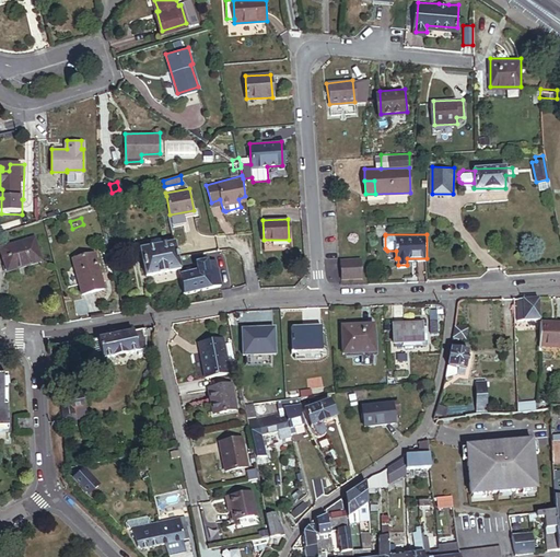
[(34,235),(0,244),(0,245),(6,265),(21,262),(22,264),(41,258),(34,235)]
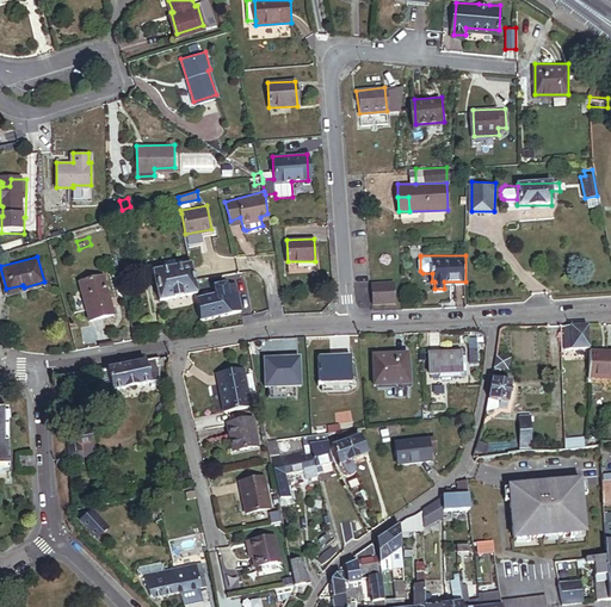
[(197,293),(191,265),(154,272),(160,301),(197,293)]
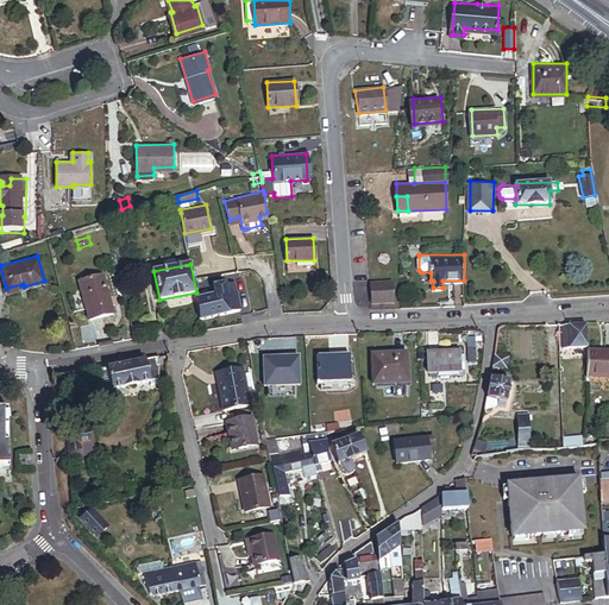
[(101,273),(79,279),(88,317),(111,312),(101,273)]
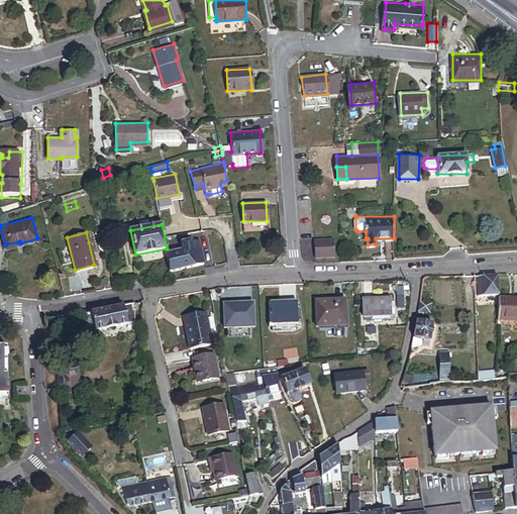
[(335,254),(334,238),(315,239),(317,255),(335,254)]
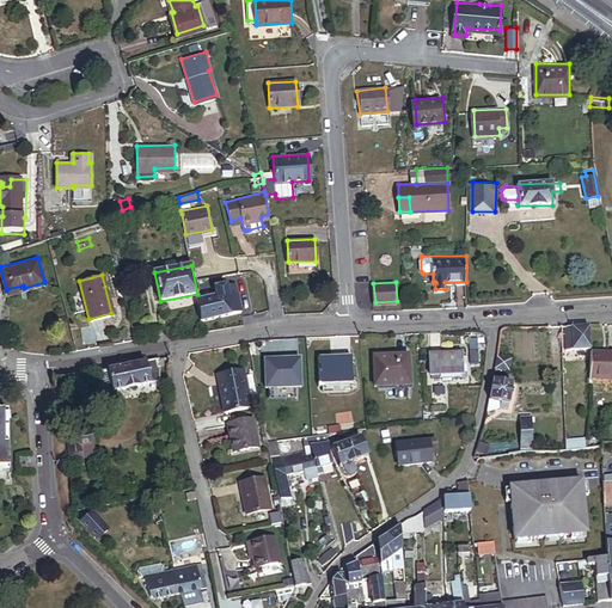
[(216,295),(197,300),(201,320),(242,309),(236,284),(227,287),(227,284),(214,287),(216,295)]
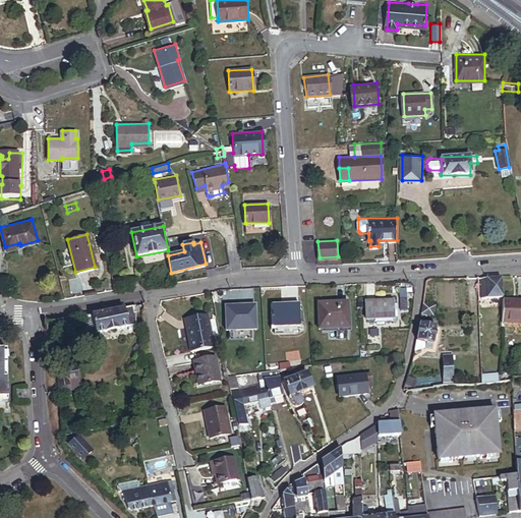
[(501,276),(480,276),(480,294),(501,294),(501,276)]
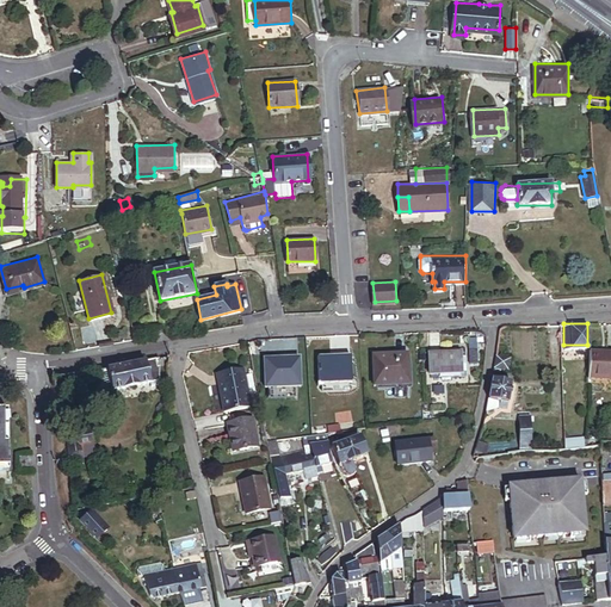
[(462,346),(431,348),(431,351),(432,366),(432,369),(449,367),(450,372),(468,370),(466,341),(462,341),(462,346)]
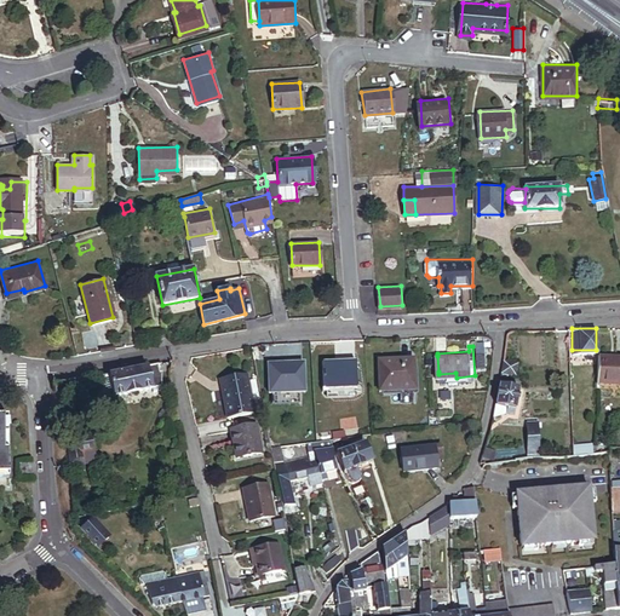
[(619,355),(597,353),(596,381),(619,383),(619,355)]
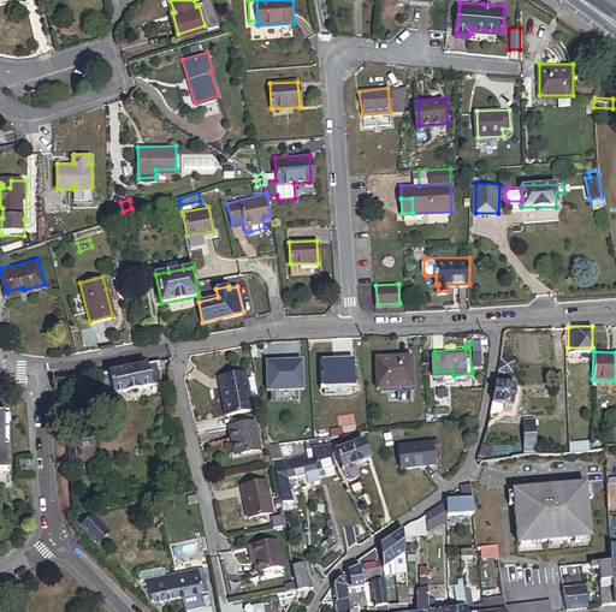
[(412,354),(377,356),(379,387),(414,384),(412,354)]
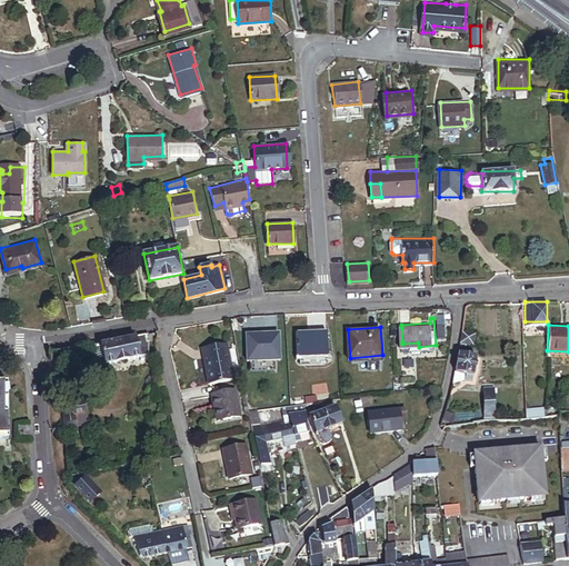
[(402,341),(401,327),(392,327),(395,343),(402,341)]
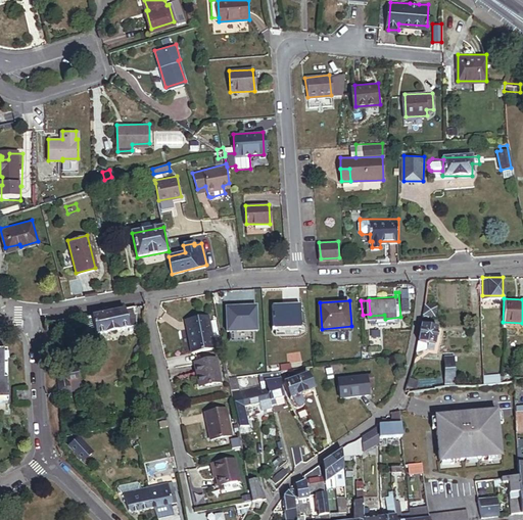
[(300,301),(273,303),(275,325),(302,322),(300,301)]
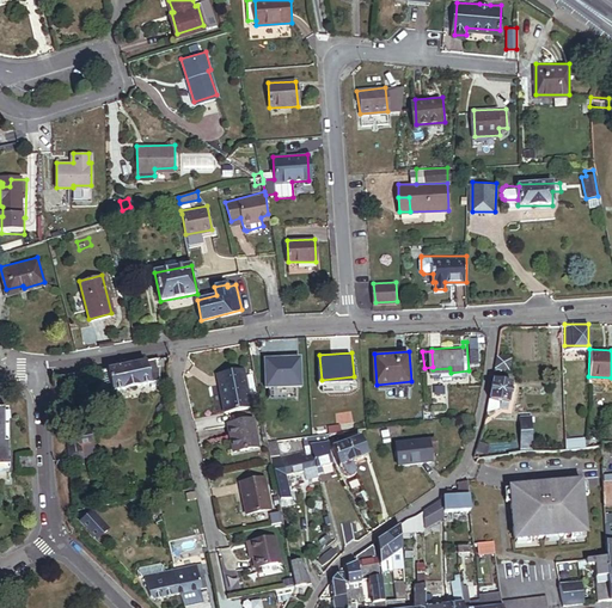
[(300,354),(265,357),(268,385),(303,381),(300,354)]
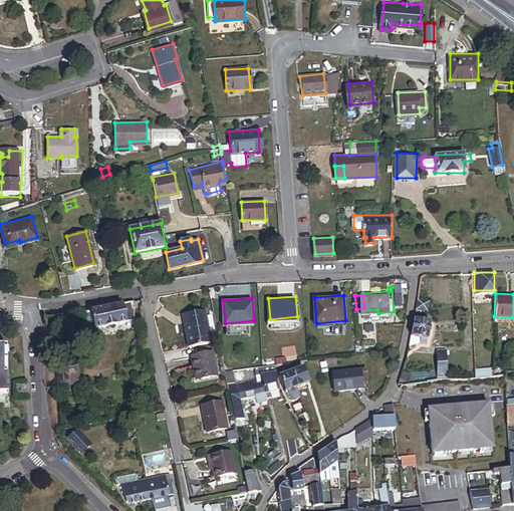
[(418,297),(416,309),(422,310),(422,307),(429,308),(430,299),(418,297)]
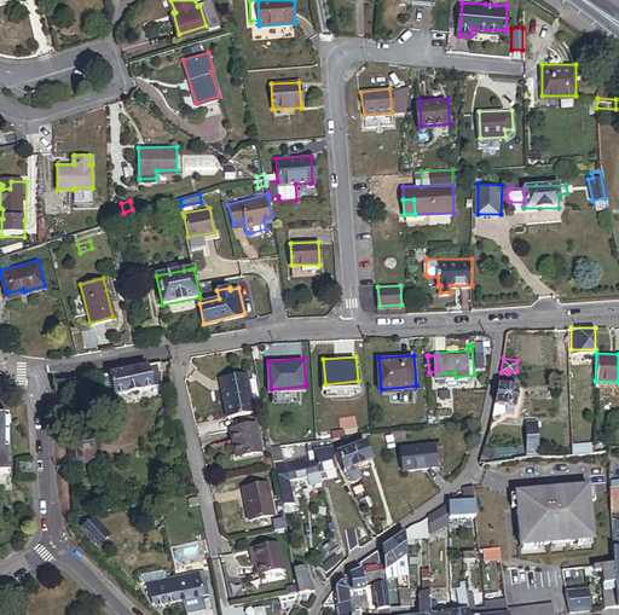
[(158,360),(110,371),(111,381),(114,393),(151,384),(161,383),(162,369),(158,369),(158,360)]
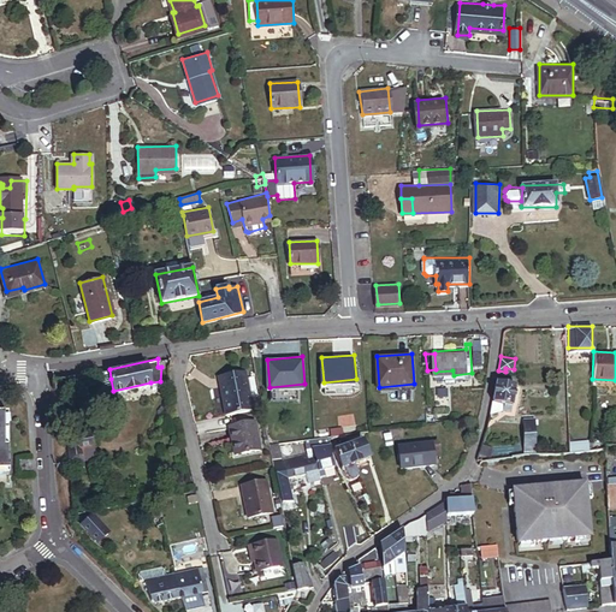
[(220,393),(225,413),(252,406),(244,368),(219,374),(223,393),(220,393)]
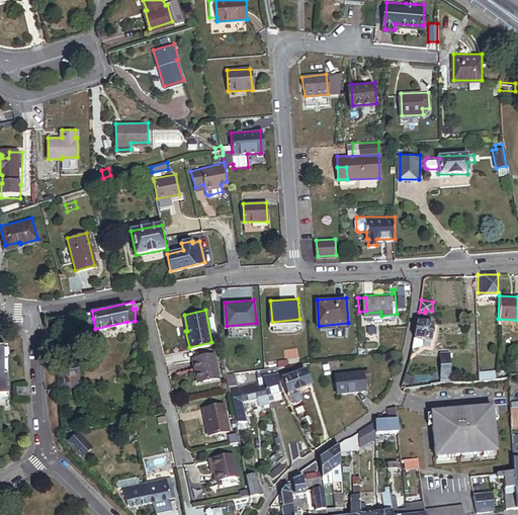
[(93,319),(92,311),(85,312),(86,320),(93,319)]
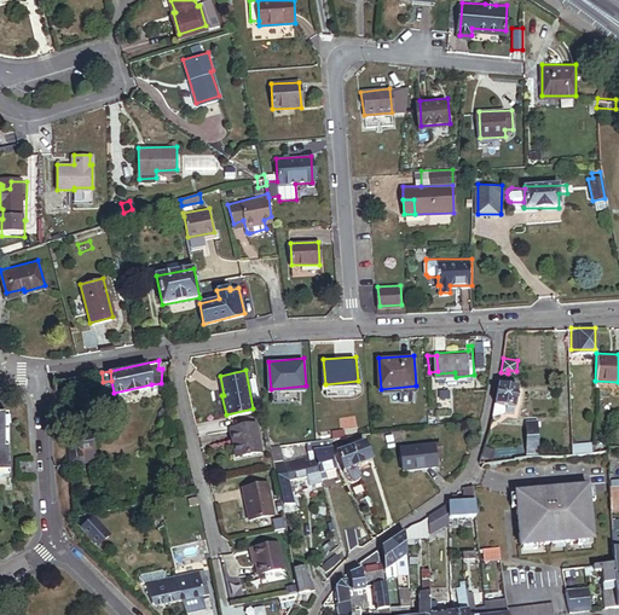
[(499,381),(493,412),(507,410),(515,410),(519,386),(499,381)]
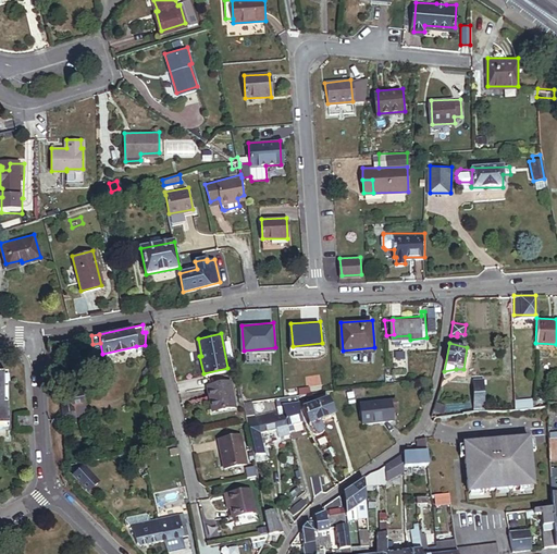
[(0,422),(10,422),(10,401),(5,401),(4,367),(0,367),(0,422)]
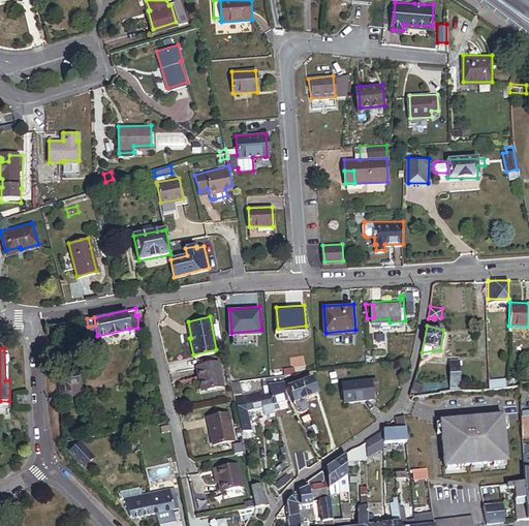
[(450,359),(450,385),(460,384),(460,359),(450,359)]
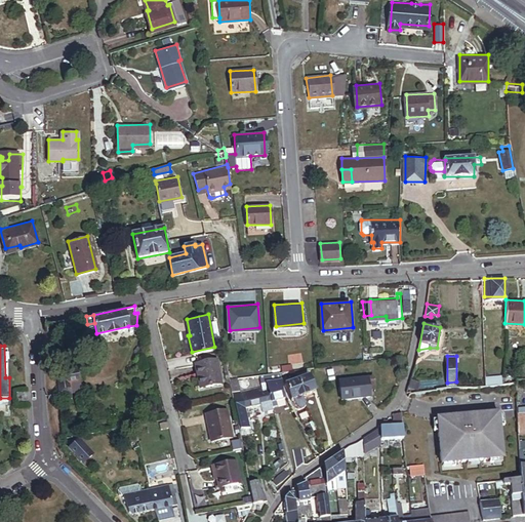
[(216,357),(194,361),(199,387),(221,382),(216,357)]
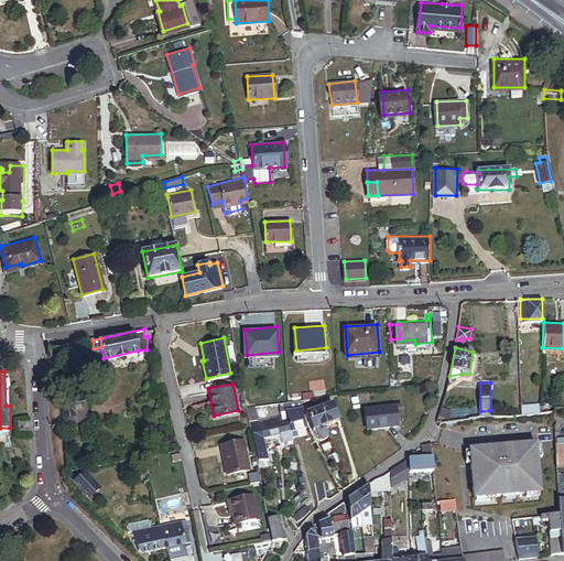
[(62,400),(64,428),(78,425),(77,411),(85,410),(84,398),(62,400)]
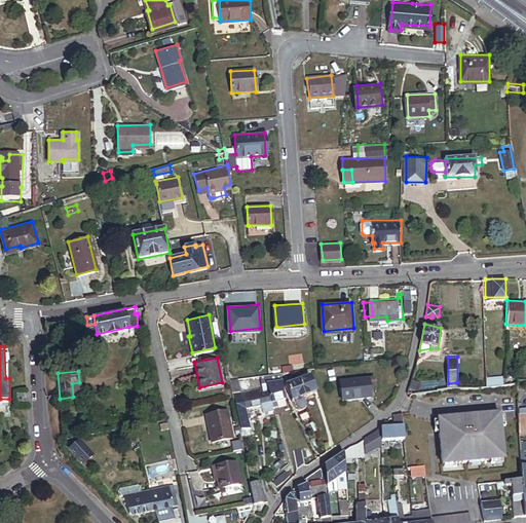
[(315,388),(310,372),(300,376),(299,374),(296,375),(297,378),(298,377),(303,393),(315,388)]
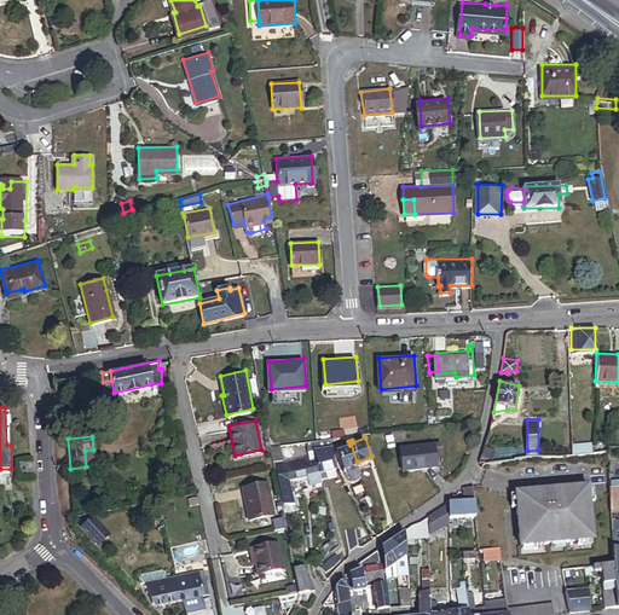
[(335,465),(331,451),(334,450),(330,439),(319,440),(306,441),(308,453),(307,453),(308,459),(318,457),(320,469),(335,465)]
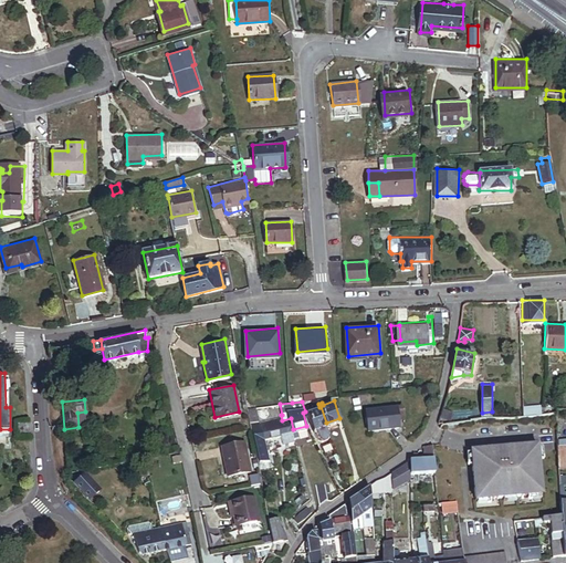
[(326,423),(321,406),(320,407),(318,404),(315,405),(316,407),(307,409),(313,427),(326,423)]
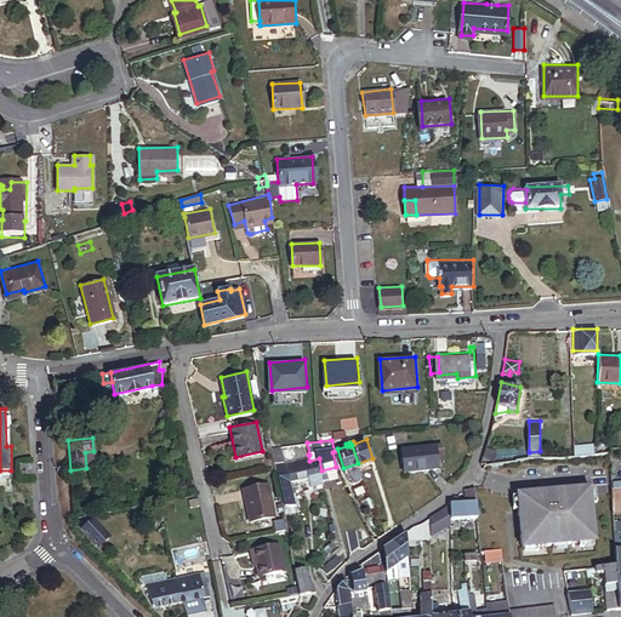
[(436,443),(403,446),(405,469),(438,466),(437,451),(436,443)]
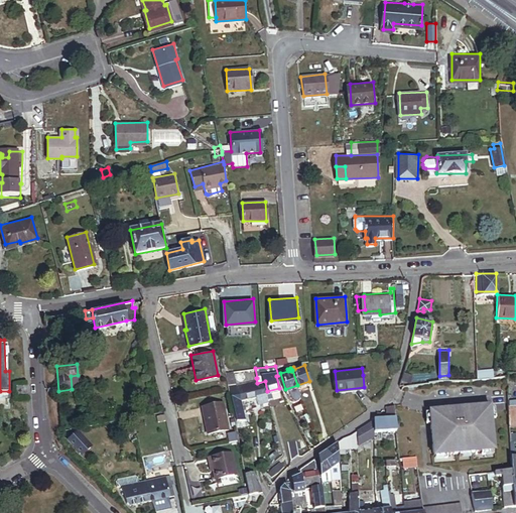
[(233,370),(225,370),(228,383),(235,381),(233,370)]
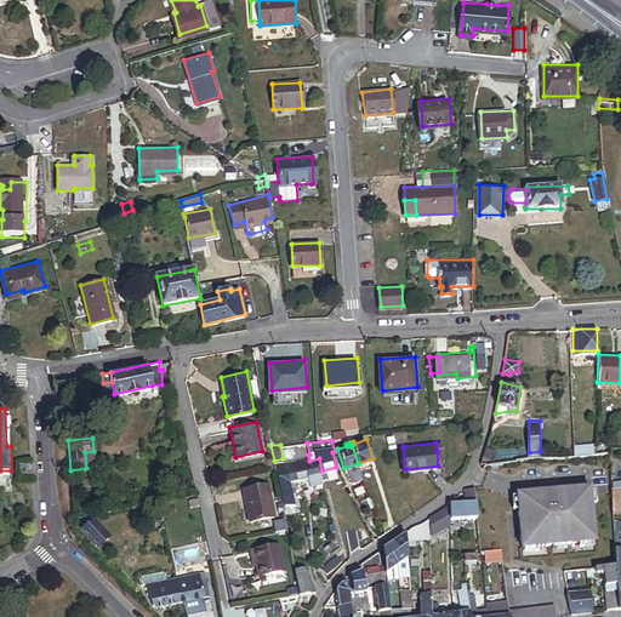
[(499,449),(488,445),(485,456),(496,458),(499,449)]
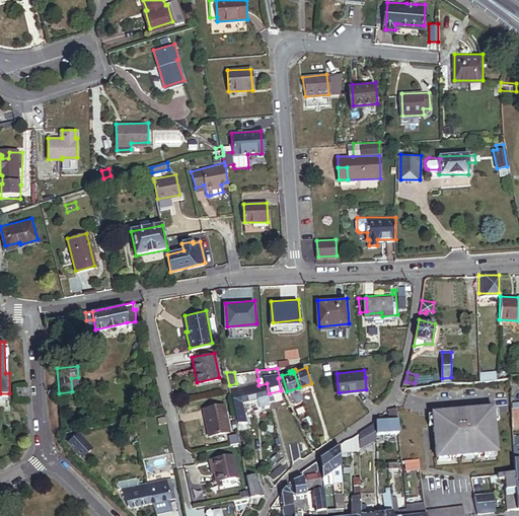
[(269,393),(267,383),(258,385),(257,380),(229,386),(233,404),(242,402),(241,399),(258,396),(260,404),(271,401),(269,393)]
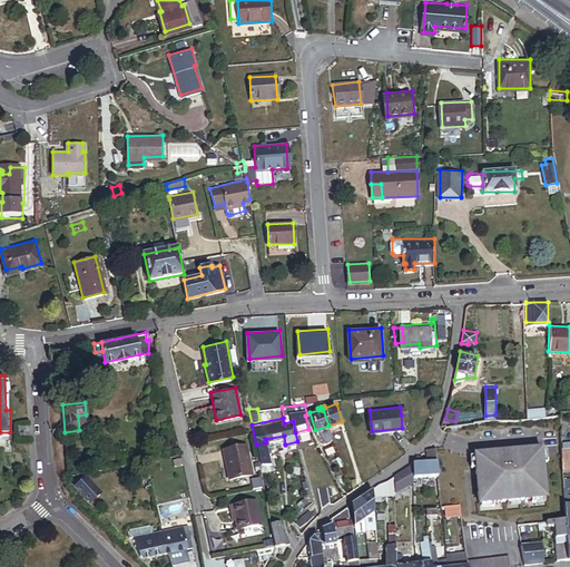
[(32,420),(20,420),(21,432),(32,431),(32,420)]
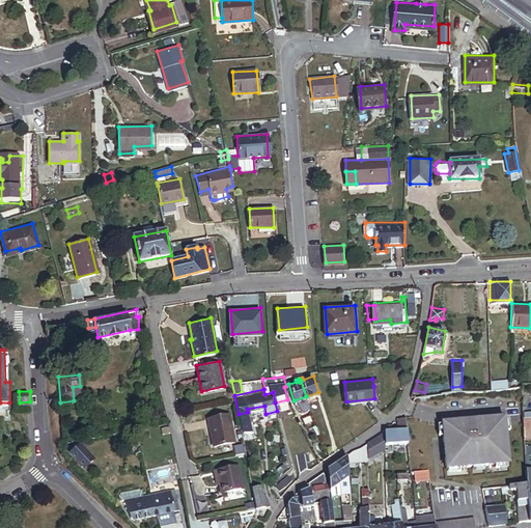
[(206,425),(211,445),(232,440),(227,412),(207,416),(210,424),(206,425)]
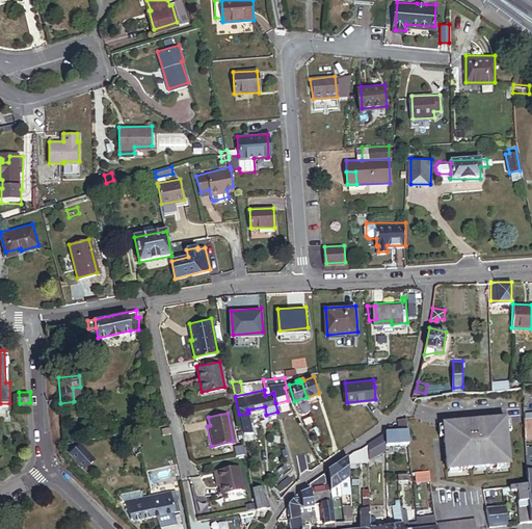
[(504,416),(442,421),(447,469),(509,464),(504,416)]
